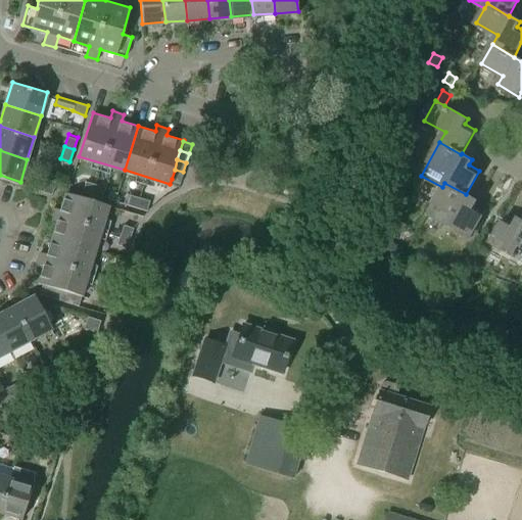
[(172,179),(180,182),(183,172),(175,170),(172,179)]
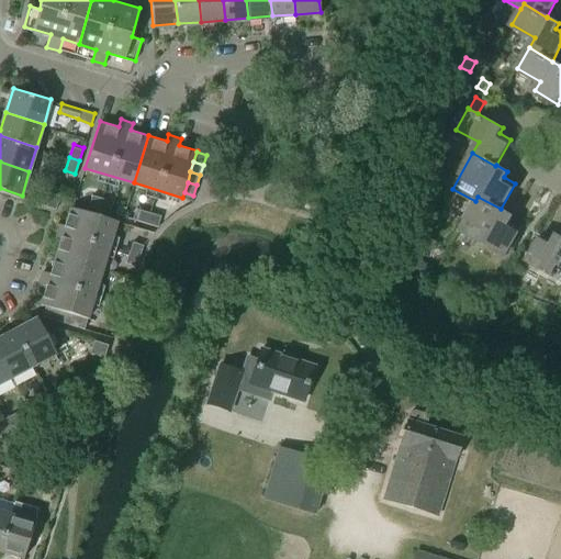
[(56,205),(57,201),(60,192),(52,190),(47,203),(56,205)]
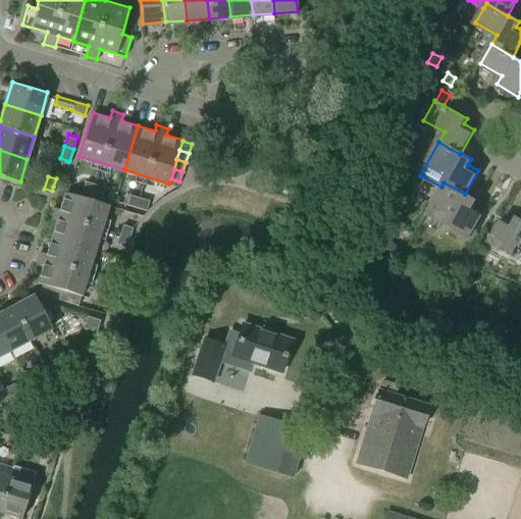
[(83,189),(93,192),(96,182),(86,178),(83,189)]
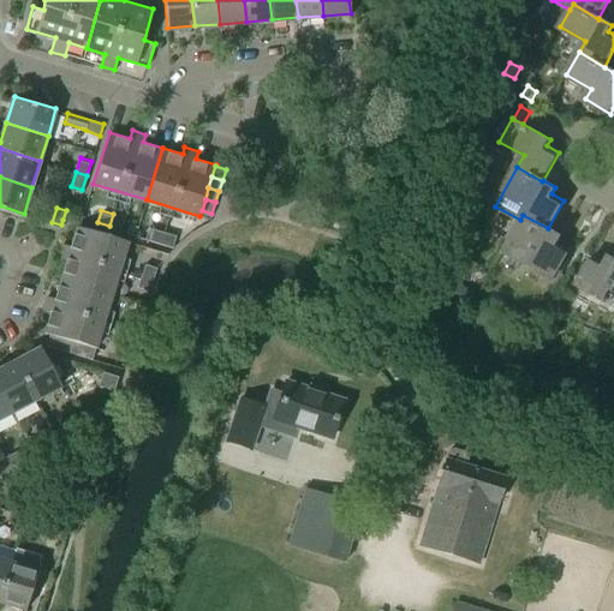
[(124,217),(113,214),(109,226),(120,229),(124,217)]
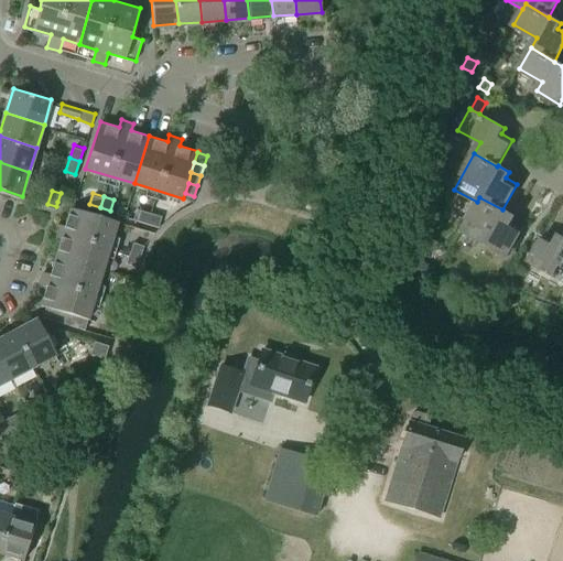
[(479,197),(477,202),(461,230),(484,244),(486,240),(509,254),(523,227),(512,222),(515,216),(502,209),(479,197)]
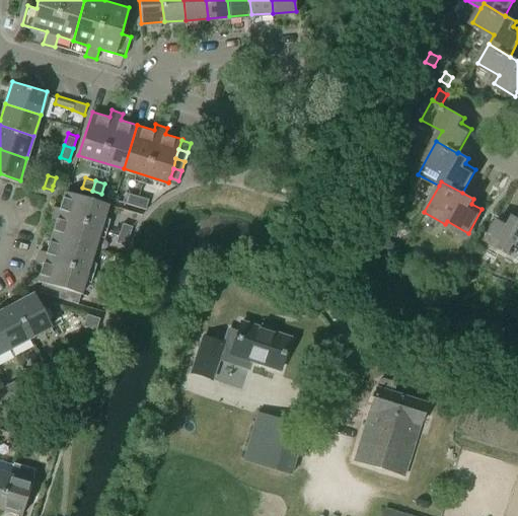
[(95,247),(109,203),(66,190),(61,207),(54,205),(51,216),(57,218),(52,234),(95,247)]
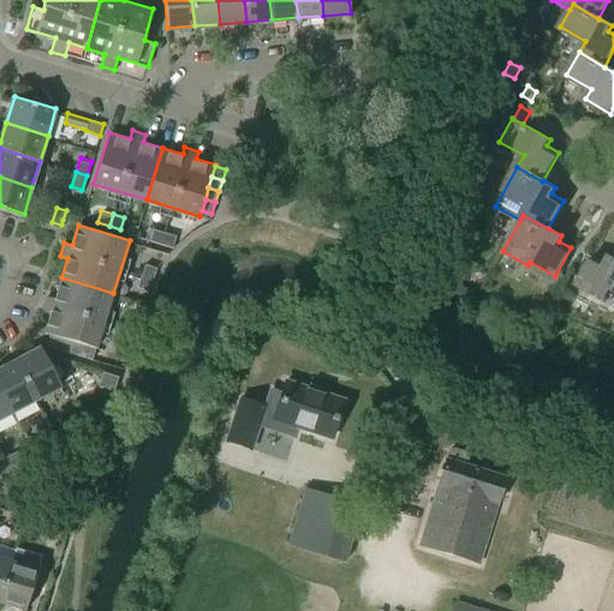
[(150,239),(162,243),(166,231),(154,228),(150,239)]
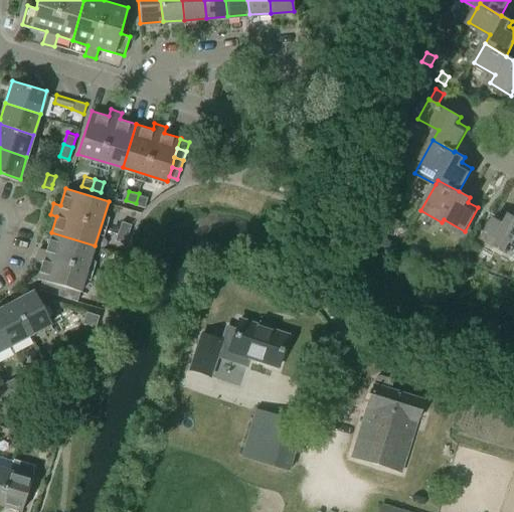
[(145,206),(148,196),(139,193),(136,203),(145,206)]
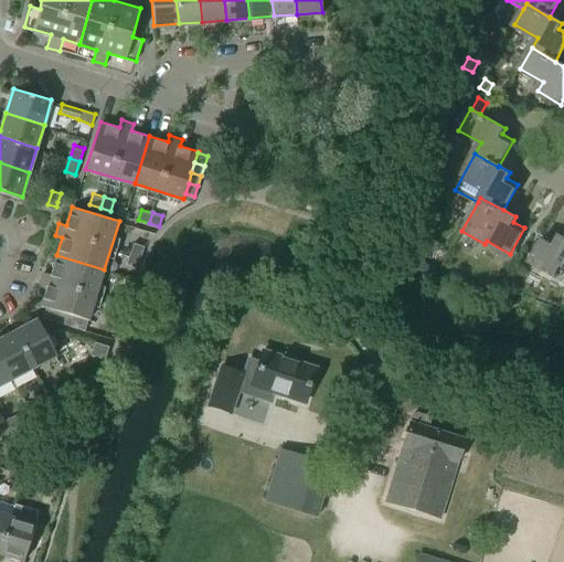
[(556,240),(546,234),(531,260),(555,274),(561,263),(563,264),(563,236),(559,234),(556,240)]
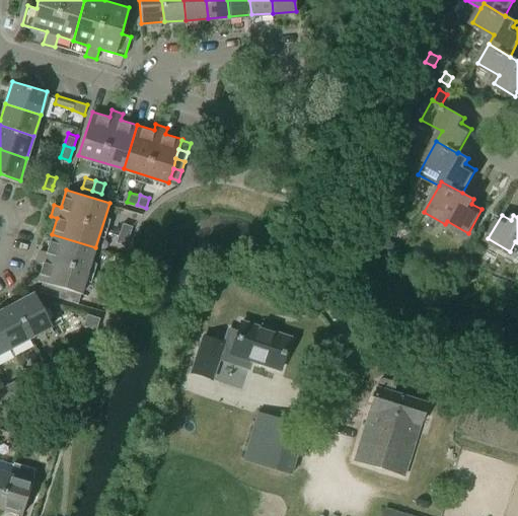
[(127,243),(133,225),(124,222),(117,240),(127,243)]
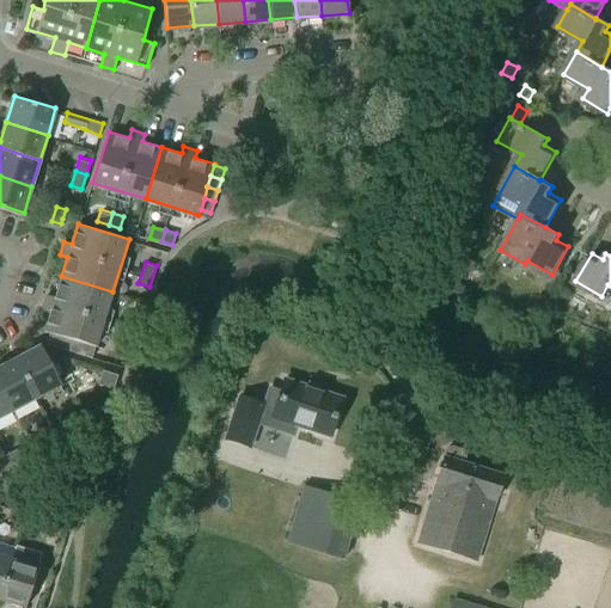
[(93,355),(112,292),(61,276),(55,295),(48,293),(44,306),(52,308),(46,329),(52,330),(48,342),(93,355)]
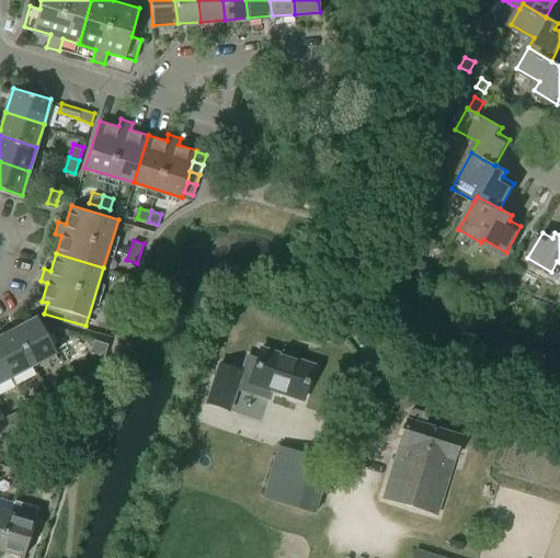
[(426,261),(420,274),(431,279),(436,266),(426,261)]
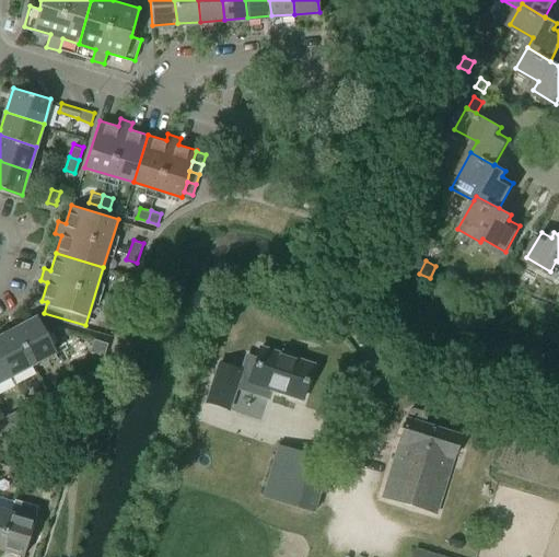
[(120,311),(127,290),(117,287),(111,308),(120,311)]
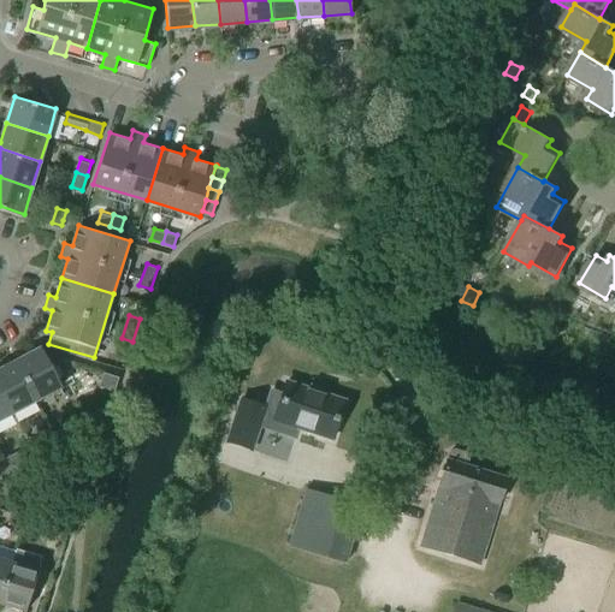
[(36,398),(60,384),(40,346),(16,360),(36,398)]
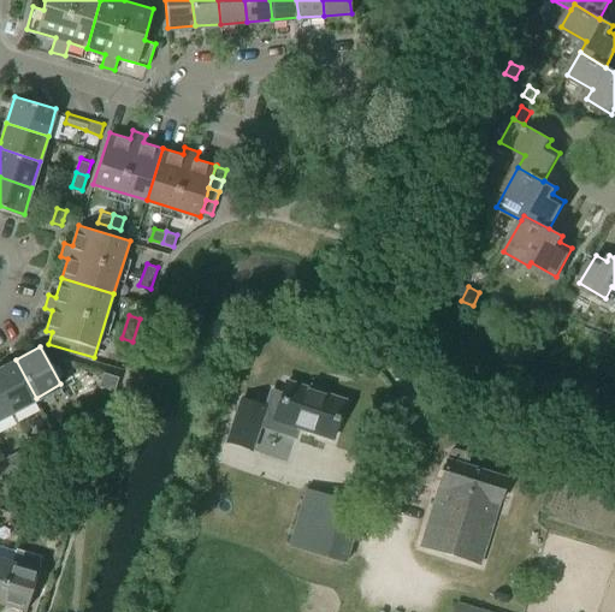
[(0,387),(12,410),(36,398),(16,360),(0,367),(0,387)]
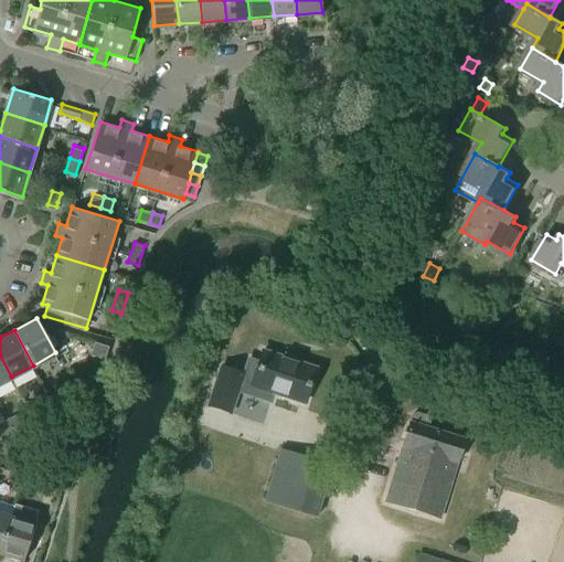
[(244,372),(238,388),(270,399),(274,391),(305,402),(317,367),(264,348),(261,357),(258,357),(251,353),(244,372)]
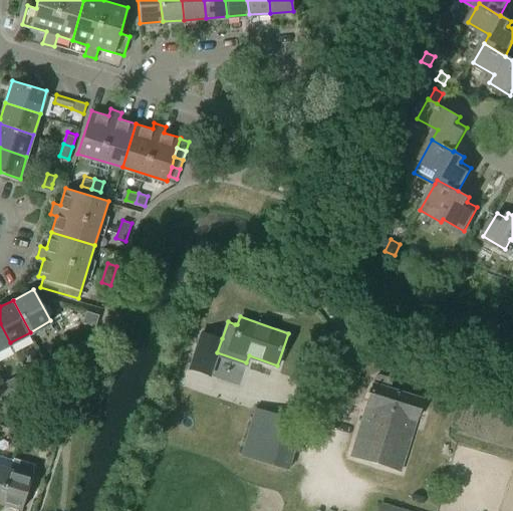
[(0,347),(10,342),(0,323),(0,347)]
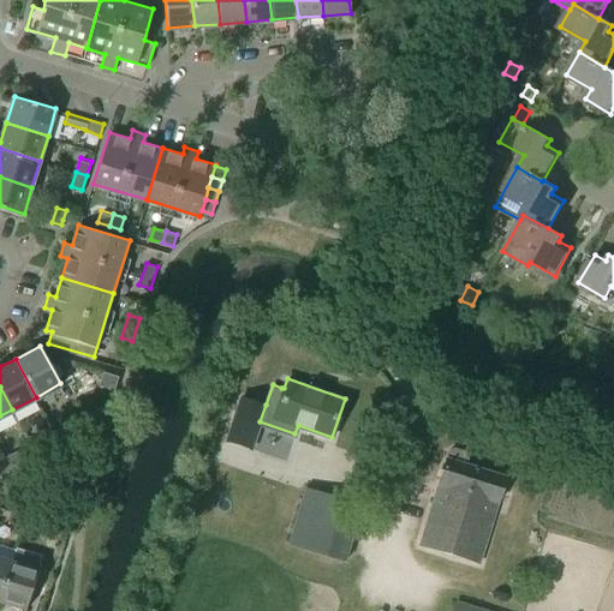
[(240,397),(227,439),(252,447),(260,421),(266,405),(240,397)]
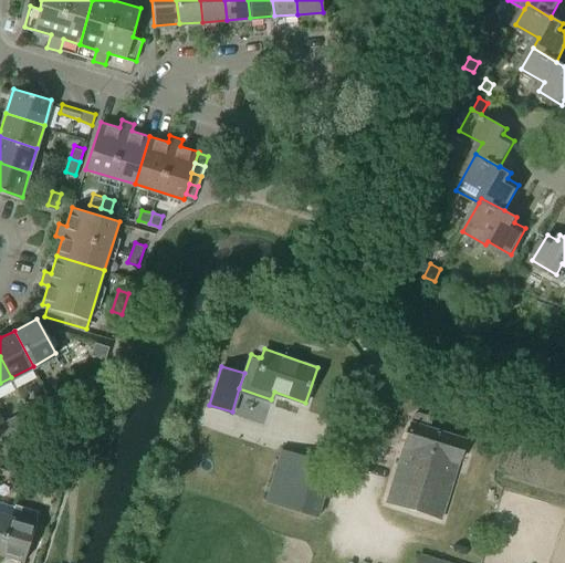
[(54,405),(66,399),(62,391),(50,396),(54,405)]
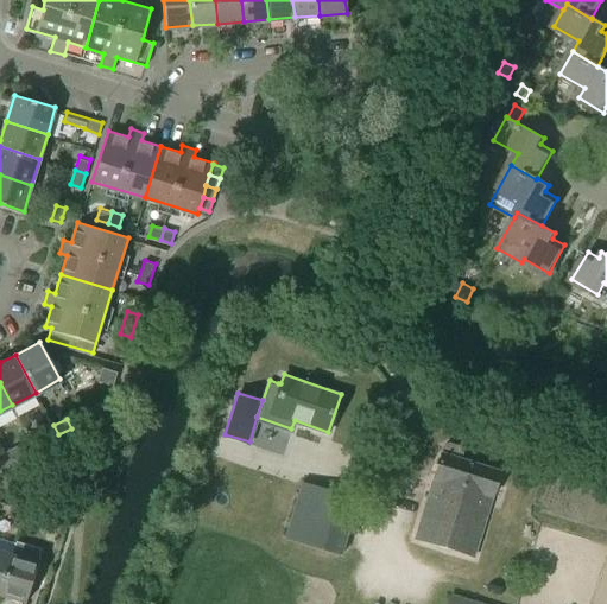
[(46,442),(58,434),(54,425),(42,432),(46,442)]
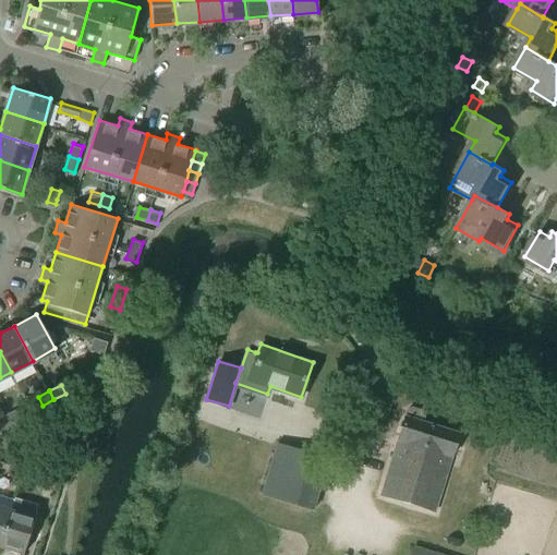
[(437,508),(459,433),(423,422),(425,413),(423,409),(412,406),(407,409),(383,492),(437,508)]
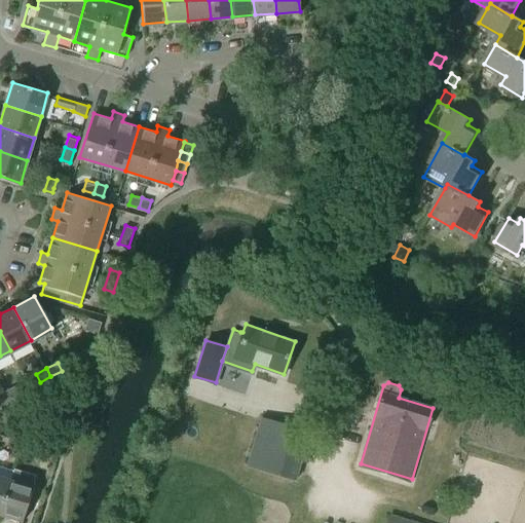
[(10,399),(21,393),(16,384),(6,390),(10,399)]
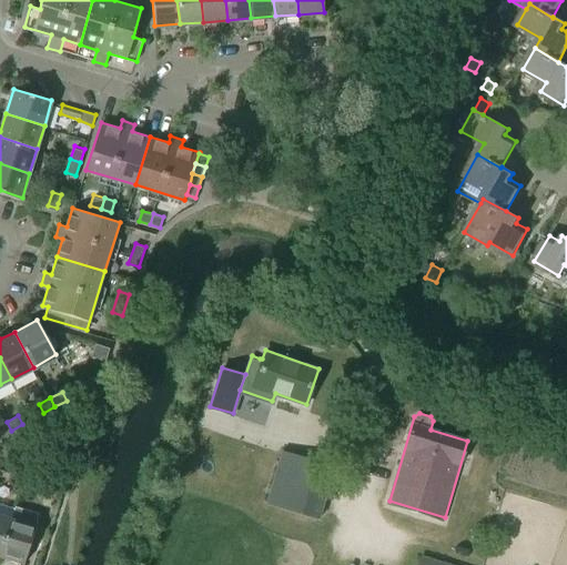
[(0,435),(11,431),(7,422),(0,424),(0,435)]
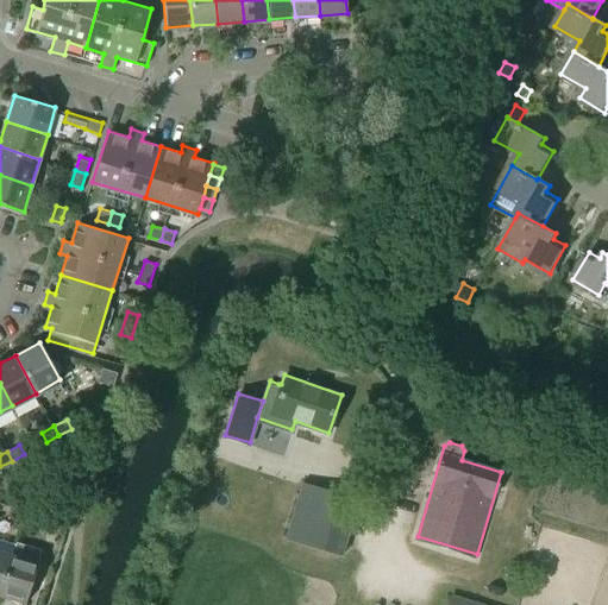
[(343,553),(358,498),(301,481),(286,536),(343,553)]
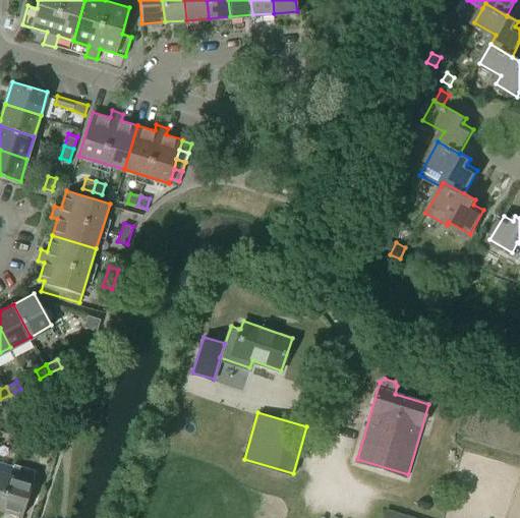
[(19,445),(21,436),(10,433),(8,441),(19,445)]
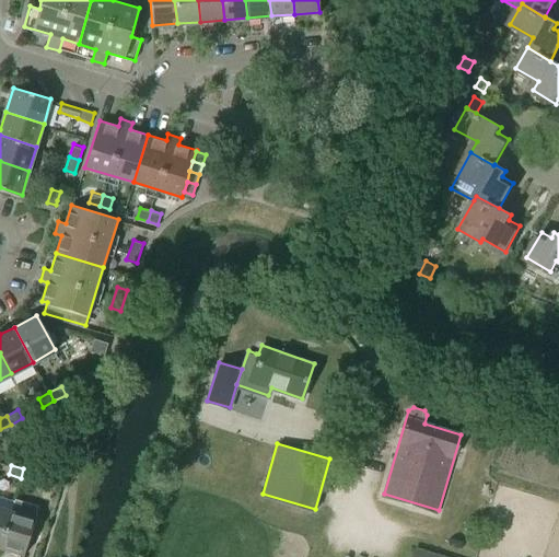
[(33,482),(36,473),(23,468),(21,478),(33,482)]
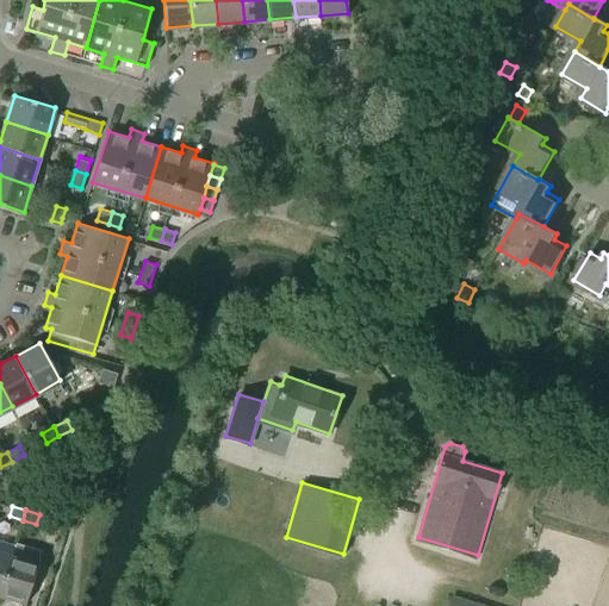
[(0,594),(12,554),(0,549),(0,594)]
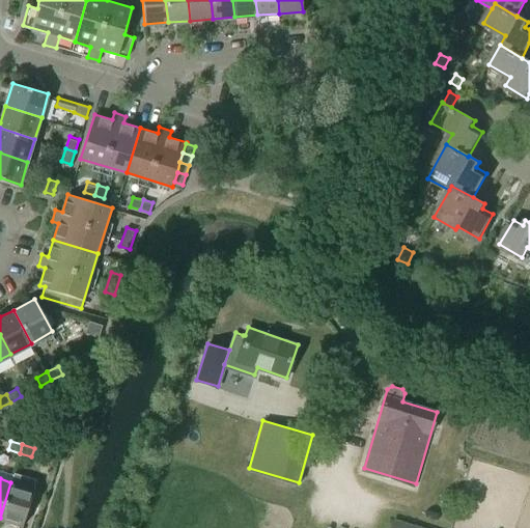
[(23,525),(34,490),(10,482),(0,518),(23,525)]
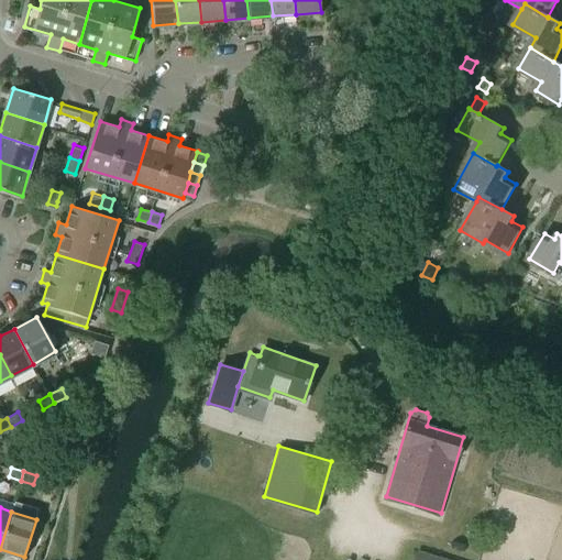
[(451,559),(418,550),(415,559),(451,559)]
